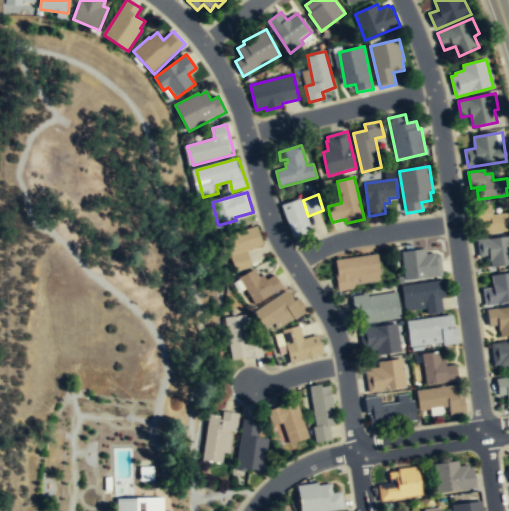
[(301,199),(313,232),(294,238),(282,206),(301,199)]
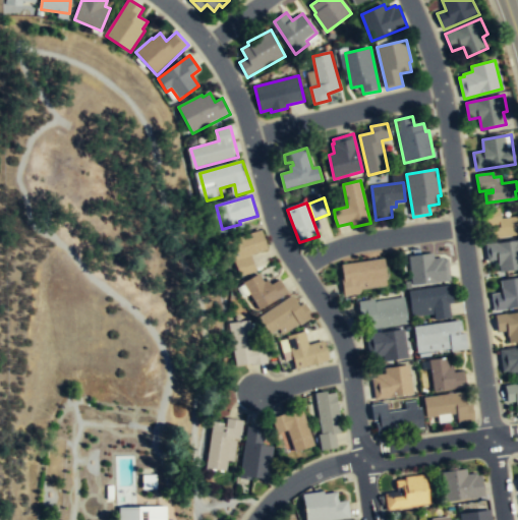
[(495,239),(517,235),(517,217),(503,219),(501,209),(484,211),(487,227),(501,225),(501,228),(494,229),(495,239)]
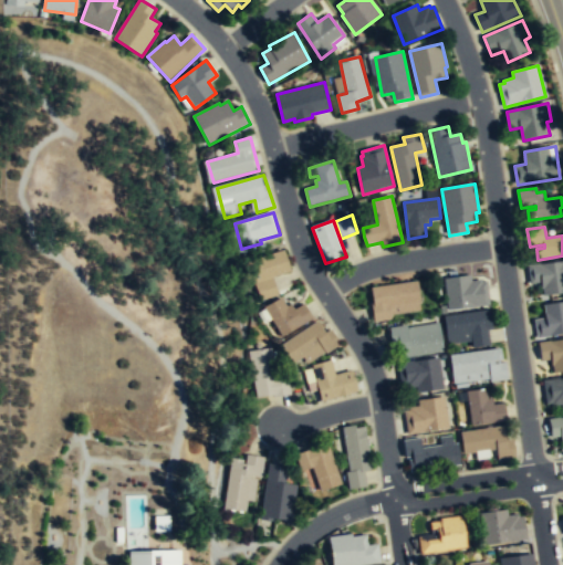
[(261,302),(280,295),(274,278),(292,272),(285,250),(249,262),(261,302)]
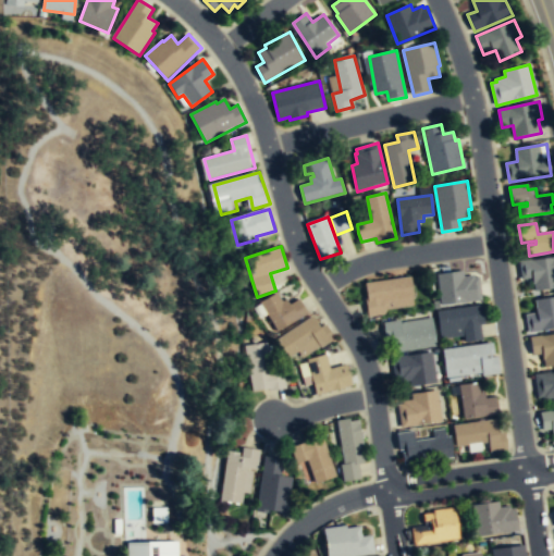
[(553,257),(520,262),(524,281),(536,279),(537,292),(553,288),(553,257)]
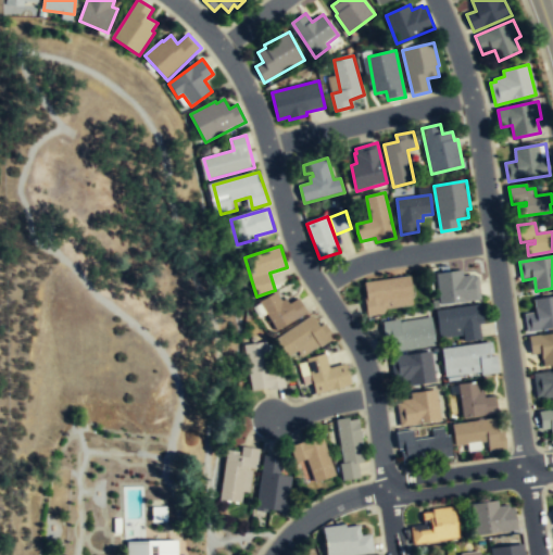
[(438,275),(442,305),(482,301),(480,277),(475,278),(475,275),(464,277),(464,270),(438,275)]
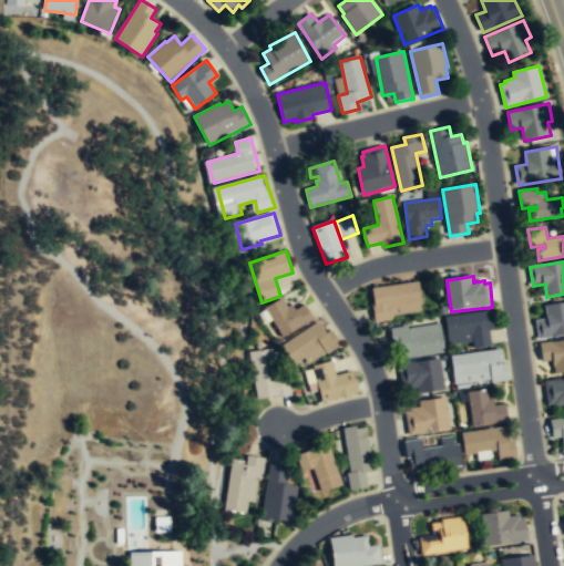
[(418,283),(372,288),(377,322),(392,320),(392,316),(423,311),(418,283)]
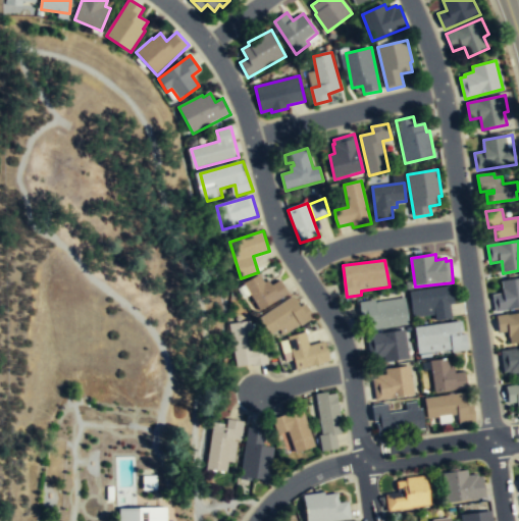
[(261,311),(290,295),(280,281),(272,285),(269,281),(266,283),(261,275),(245,283),(261,311)]
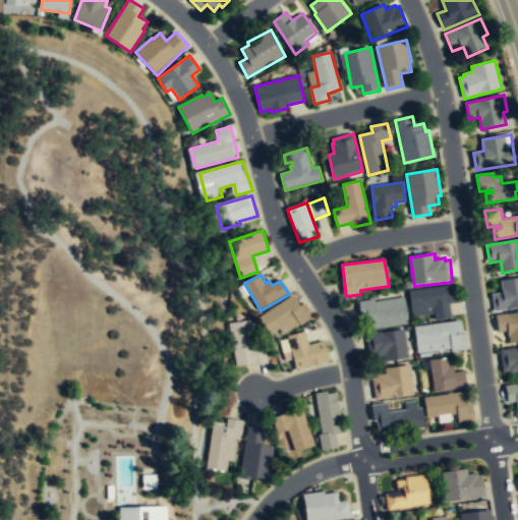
[(517,278),(502,281),(504,293),(494,295),(496,312),(517,308),(517,278)]
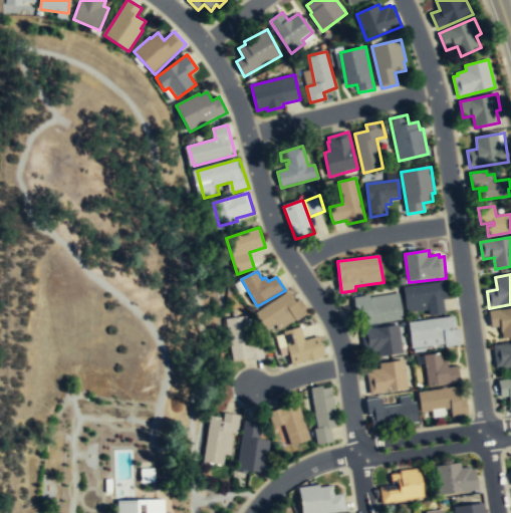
[(447,314),(445,300),(449,300),(446,282),(405,287),(409,313),(430,310),(431,316),(447,314)]
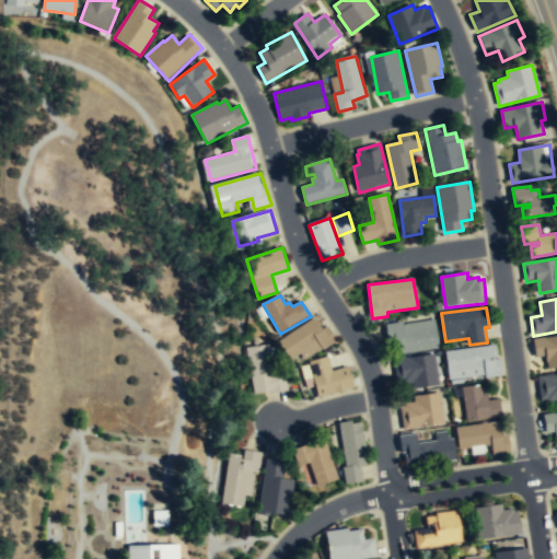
[(328,326),(322,329),(314,318),(279,341),(290,360),(301,354),(304,361),(338,341),(328,326)]
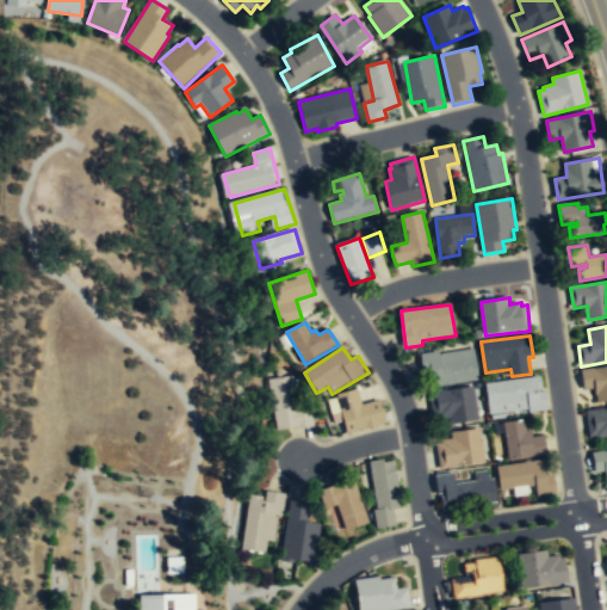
[(475,349),(440,355),(440,351),(421,355),(423,373),(431,373),(433,388),(481,381),(475,349)]
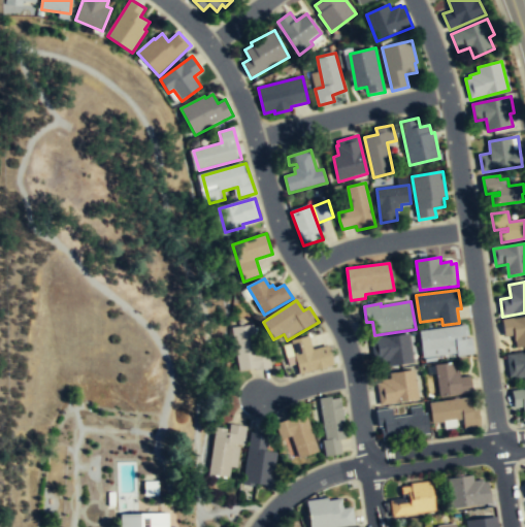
[(524,318),(503,321),(506,337),(516,336),(518,349),(524,348),(524,318)]
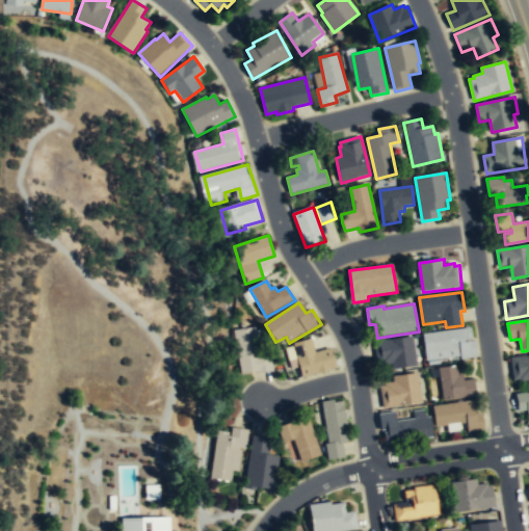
[(257,327),(261,356),(273,354),(275,369),(245,373),(237,330),(257,327)]
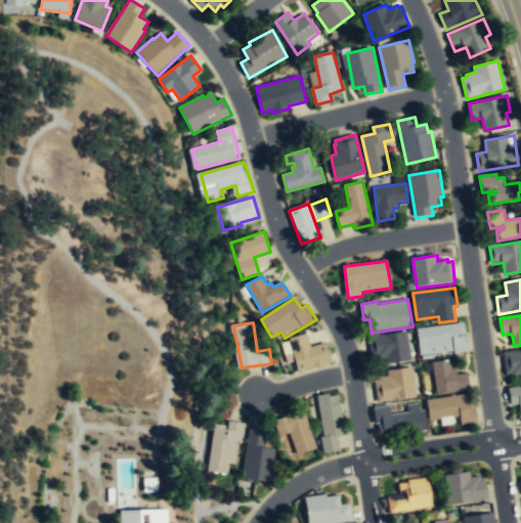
[(421,349),(453,344),(456,354),(471,352),(469,336),(467,336),(465,322),(419,330),(421,349)]
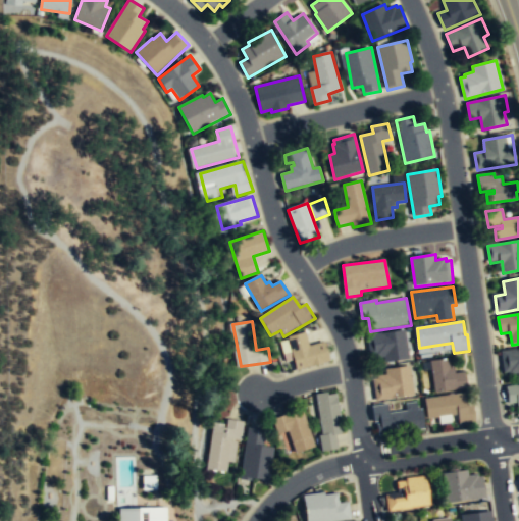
[(371,358),(384,356),(385,363),(411,359),(406,330),(368,336),(371,358)]
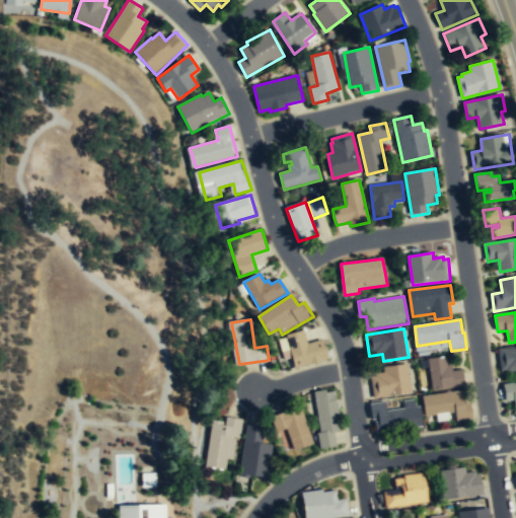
[(323,341),(308,345),(304,330),(287,336),(295,368),(328,360),(323,341)]
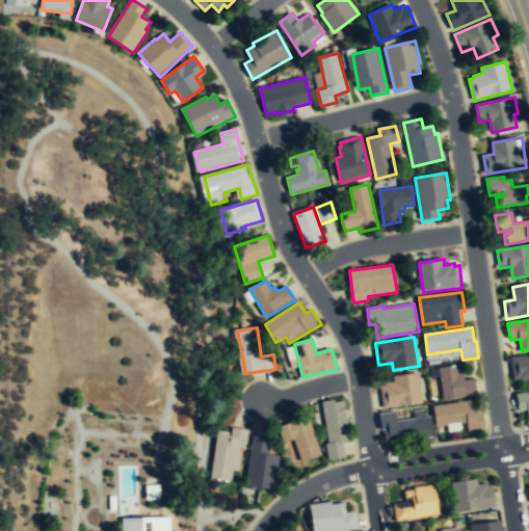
[(528,356),(512,360),(514,380),(520,379),(520,382),(528,380),(528,356)]
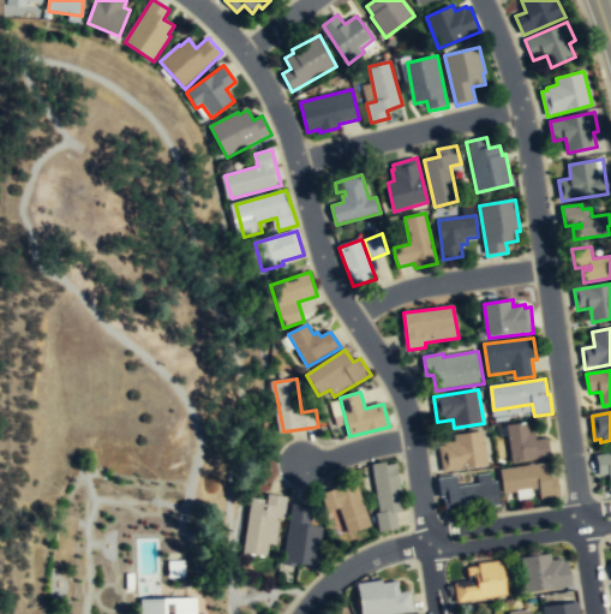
[(529,423),(508,427),(513,463),(551,458),(549,439),(537,441),(535,434),(531,435),(529,423)]
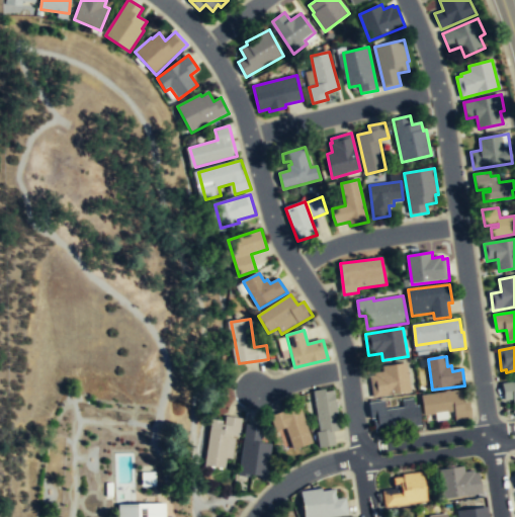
[(409,363),(384,367),(384,372),(375,374),(375,376),(371,377),(374,398),(413,393),(409,363)]
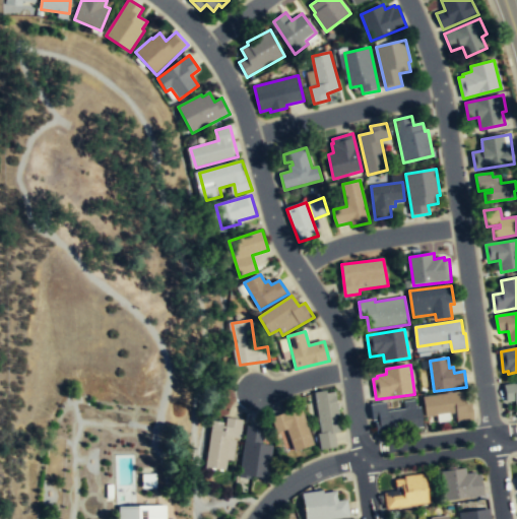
[(516,384),(505,386),(507,403),(516,401),(516,384)]
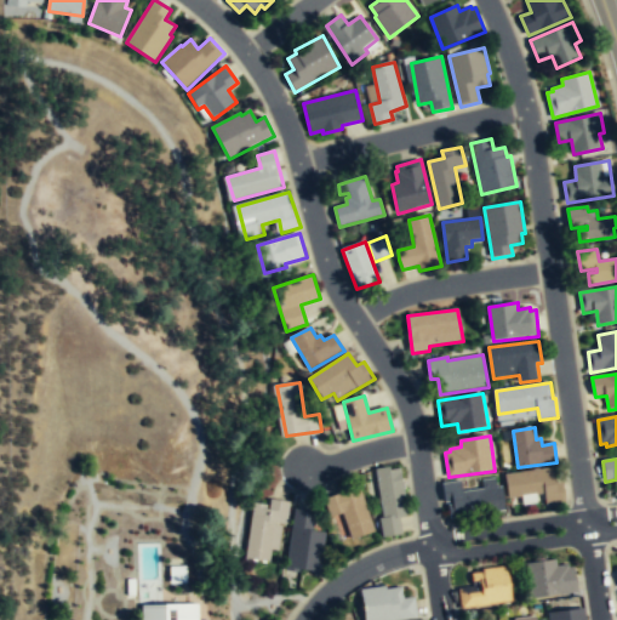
[(401,467),(390,470),(389,466),(377,468),(384,517),(381,518),(384,536),(404,534),(401,517),(410,516),(401,467)]
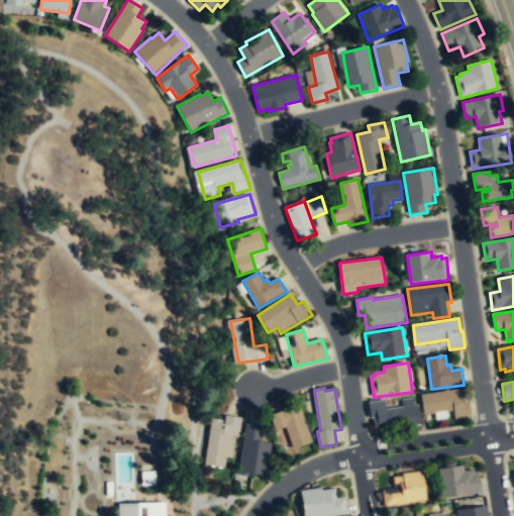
[(454,411),(455,420),(472,418),(470,401),(464,402),(461,390),(422,396),(425,415),(454,411)]
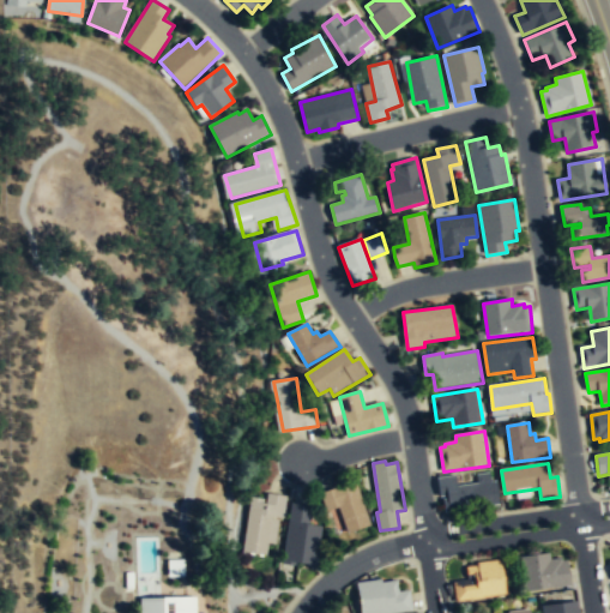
[(458,487),(457,476),(439,479),(441,498),(448,497),(451,512),(501,505),(497,481),(458,487)]
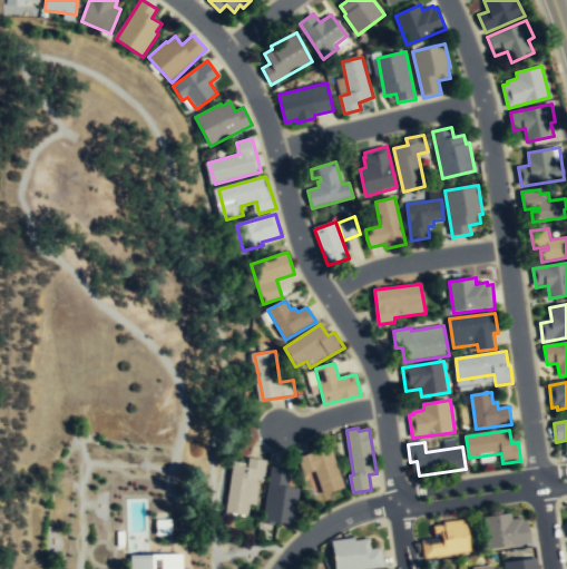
[(332,448),(316,453),(315,452),(299,458),(304,474),(315,470),(323,496),(345,488),(332,448)]
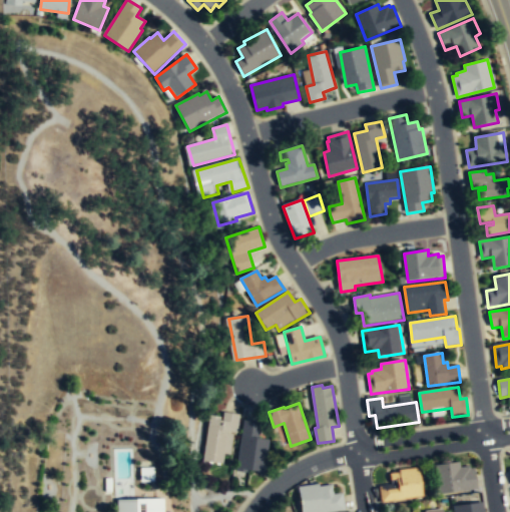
[(206,461),(223,464),(225,453),(231,455),(234,432),(237,433),(240,415),(225,412),(224,417),(213,415),(206,461)]
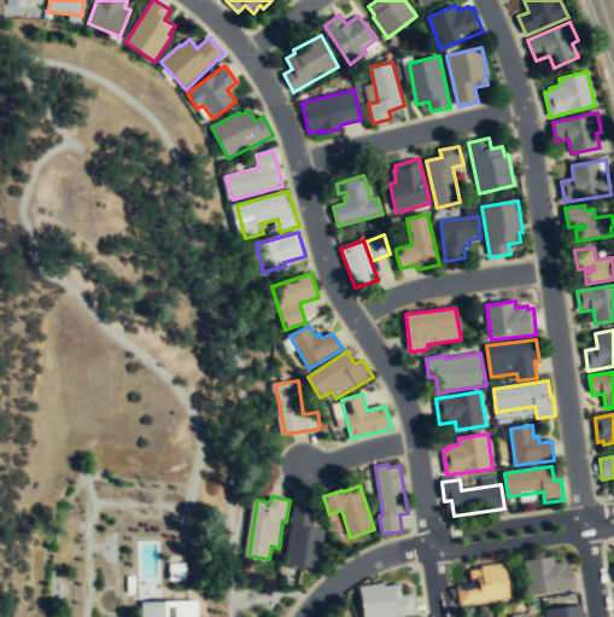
[(294,506),(286,568),(299,569),(299,566),(315,569),(321,562),(326,530),(313,528),(315,508),(294,506)]
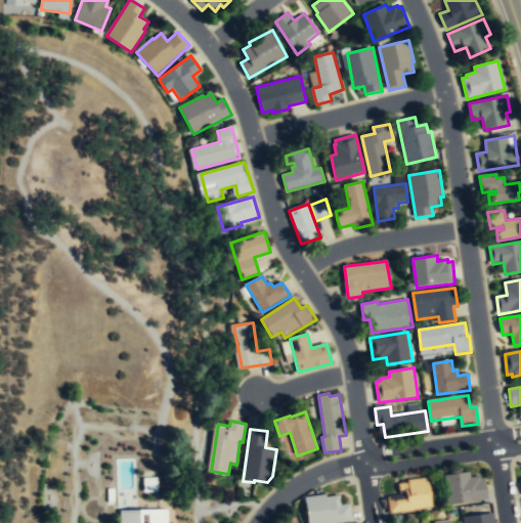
[(489,499),(485,478),(481,478),(481,476),(472,477),(471,472),(446,475),(449,505),(489,499)]
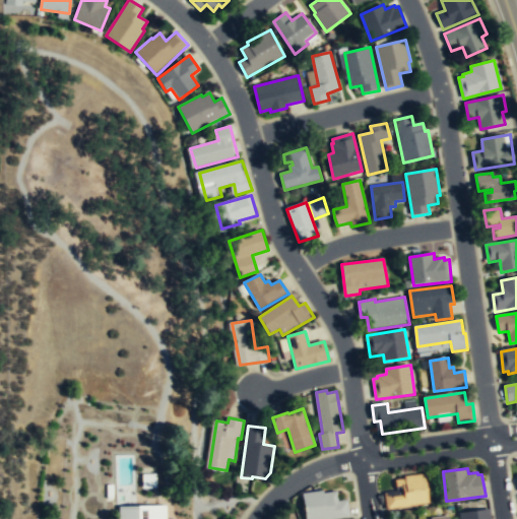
[(386,493),(388,510),(431,504),(426,473),(405,476),(405,478),(396,479),(397,491),(386,493)]
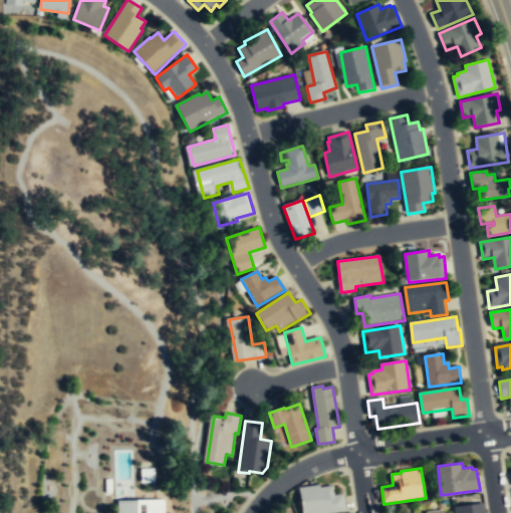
[(142,470),(143,484),(156,483),(156,470),(142,470)]
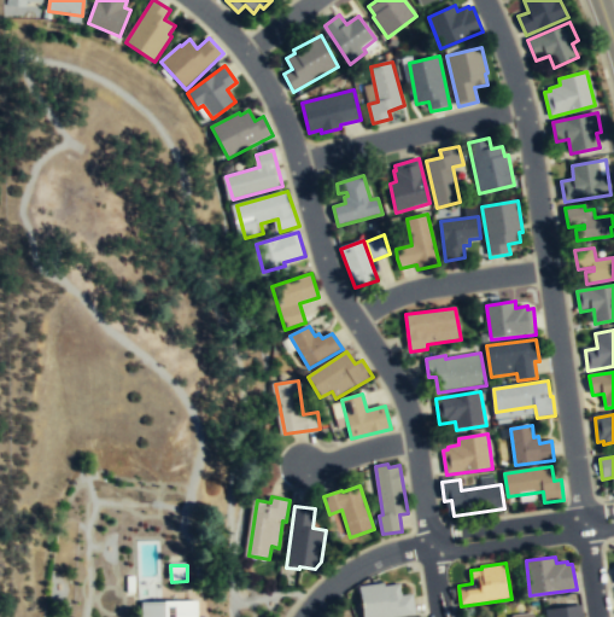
[(404,616),(417,615),(414,594),(403,595),(401,583),(385,586),(385,583),(361,587),(364,616),(404,616)]
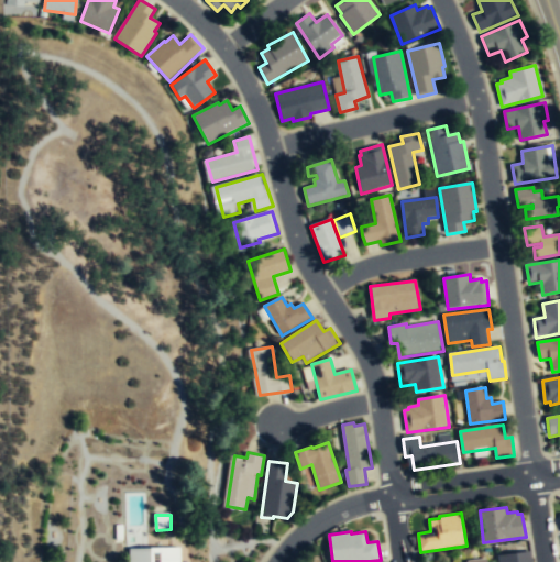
[(182,561),(182,547),(130,547),(130,561),(182,561)]
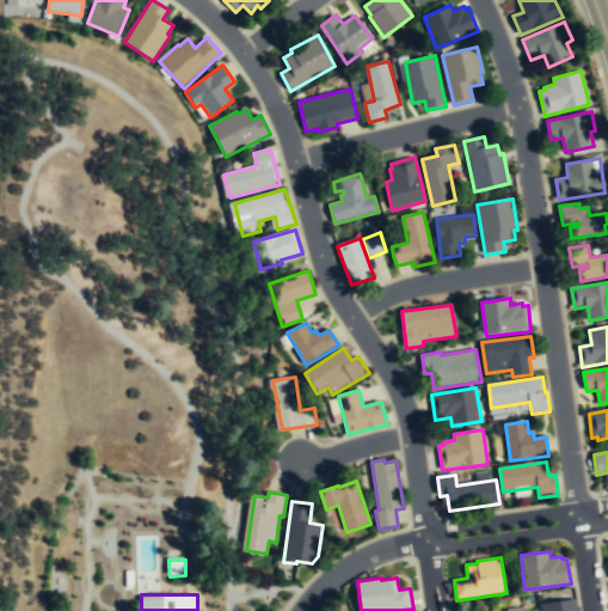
[(578,610),(577,599),(541,604),(542,610),(578,610)]
